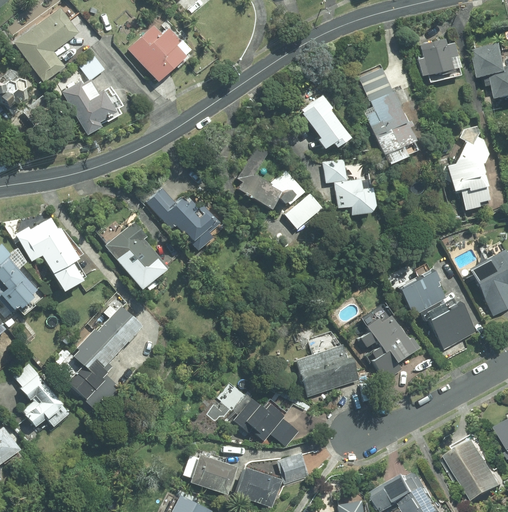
[(61,8),(14,42),(43,83),(65,67),(54,51),(79,33),(61,8)]
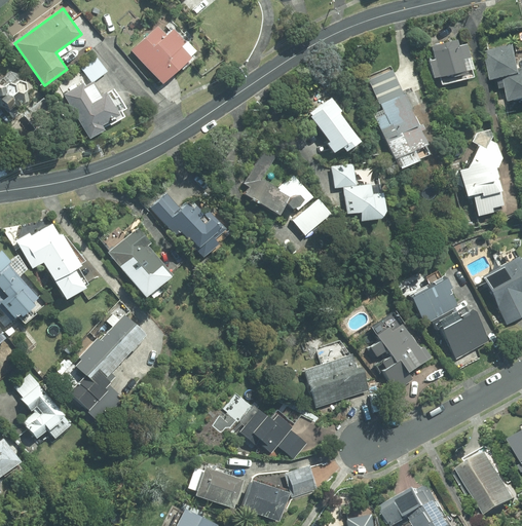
[(166,35),(158,26),(132,50),(161,83),(189,58),(180,46),(185,42),(173,29),(166,35)]
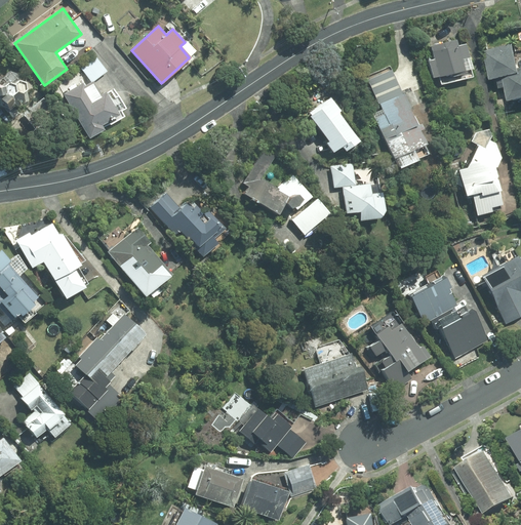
[(456,40),(431,46),(434,59),(429,61),(433,78),(440,76),(442,85),(473,77),(466,44),(457,46),(456,40)]
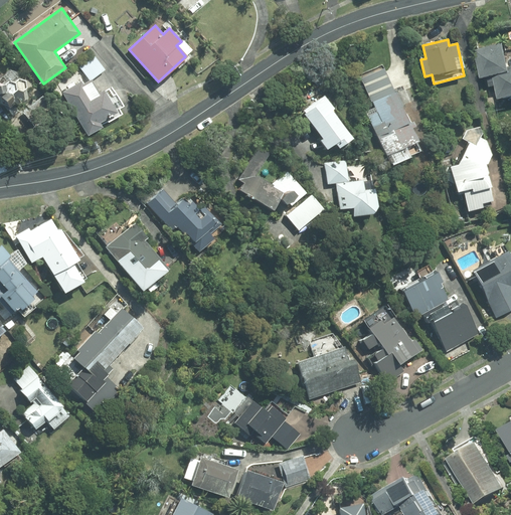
[(508,44),(480,51),(487,80),(493,78),(495,89),(501,87),(504,102),(510,100),(510,52),(508,44)]
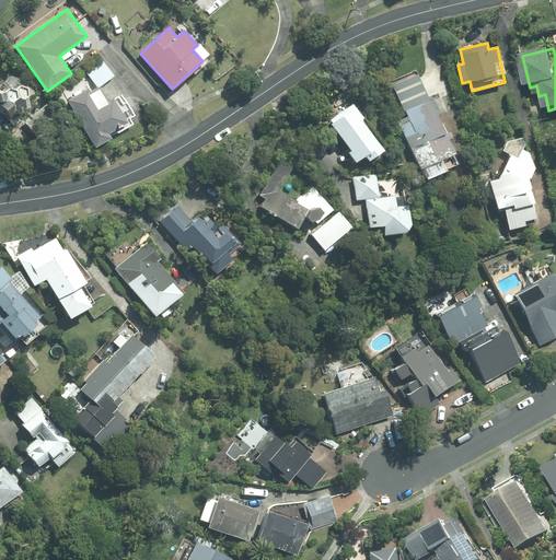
[(108,101),(100,88),(116,76),(106,61),(89,73),(99,86),(90,92),(89,89),(68,101),(95,148),(111,139),(107,133),(126,123),(112,98),(108,101)]
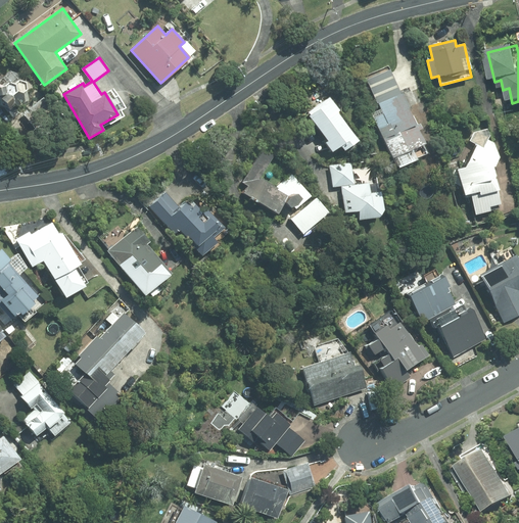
[(415,87),(407,91),(414,106),(426,100),(419,84),(422,83),(417,69),(410,74),(415,87)]
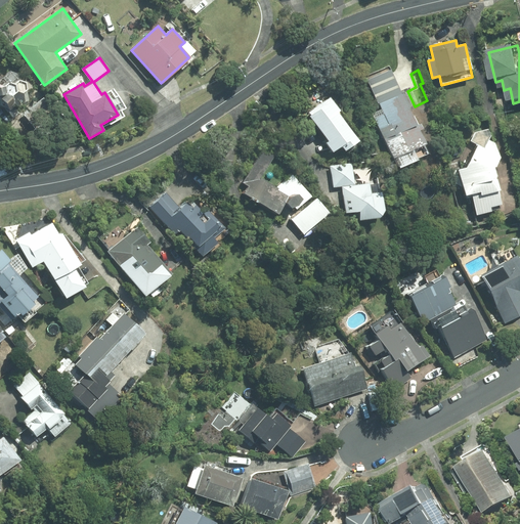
[(9,83),(3,87),(0,85),(0,104),(0,105),(7,108),(12,104),(19,106),(25,102),(24,95),(29,91),(29,83),(22,81),(15,85),(9,83)]
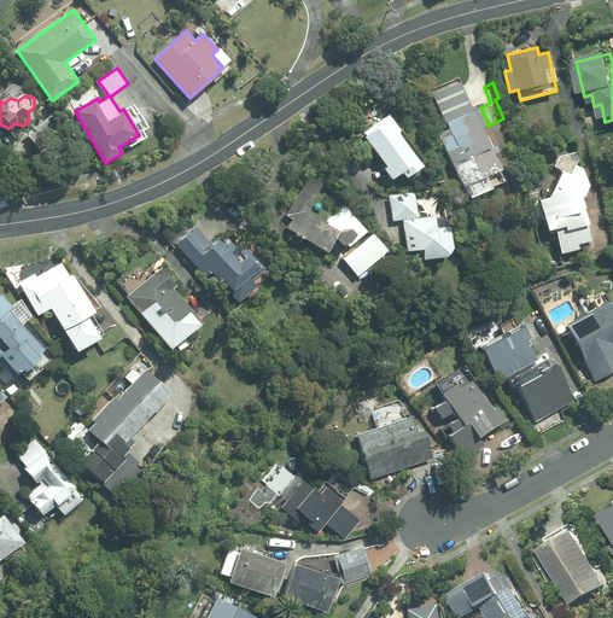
[(352,106),(348,103),(343,109),(348,112),(352,106)]
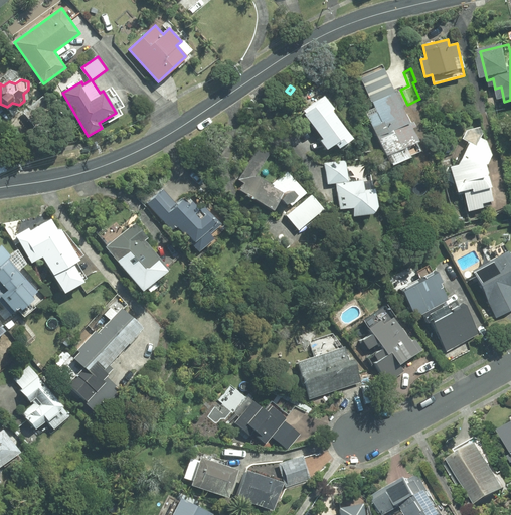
[(402,107),(395,90),(373,100),(378,112),(369,116),(385,156),(417,142),(401,107),(402,107)]
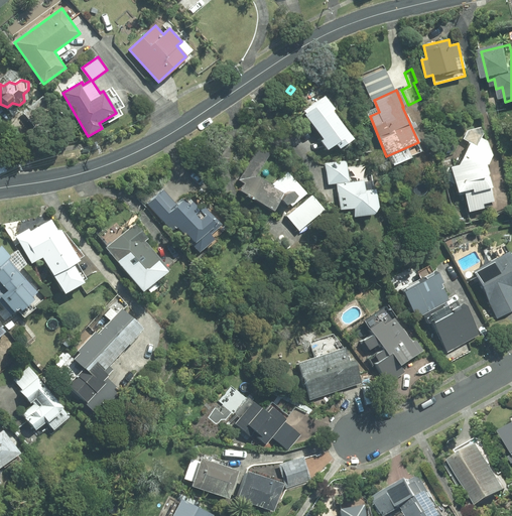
[(337,149),(352,139),(332,111),(335,110),(326,97),(304,111),(306,114),(304,115),(322,140),(320,141),(327,150),(335,145),(337,149)]
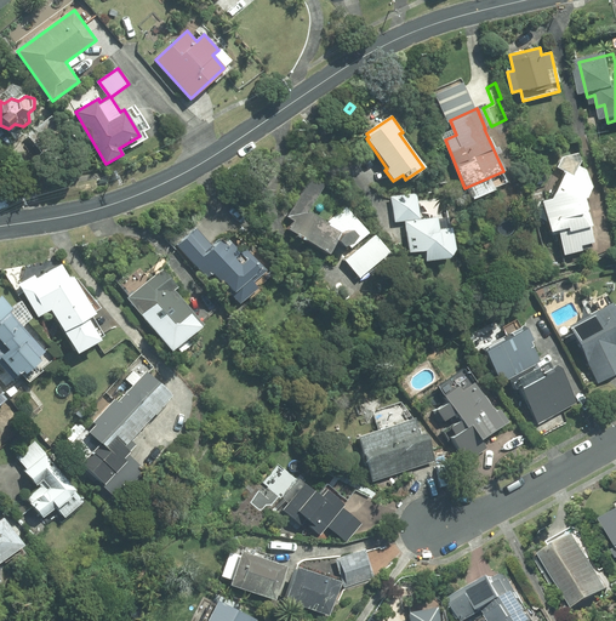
[(564,255),(593,248),(585,214),(588,210),(585,198),(591,187),(587,170),(580,166),(574,176),(566,172),(551,200),(540,201),(548,233),(558,231),(564,255)]
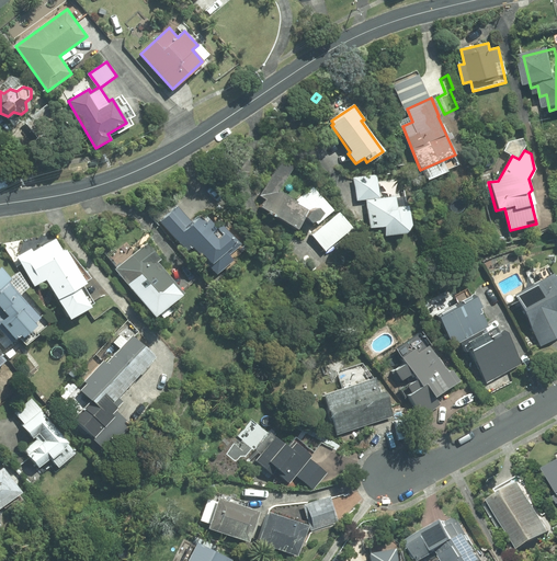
[(282,193),(281,192),(295,167),(283,160),(261,197),(266,201),(262,208),(269,213),(268,215),(272,218),(273,216),(295,230),(304,218),(305,218),(309,222),(315,221),(316,220),(319,224),(336,209),(316,187),(299,201),(283,191),(282,193)]
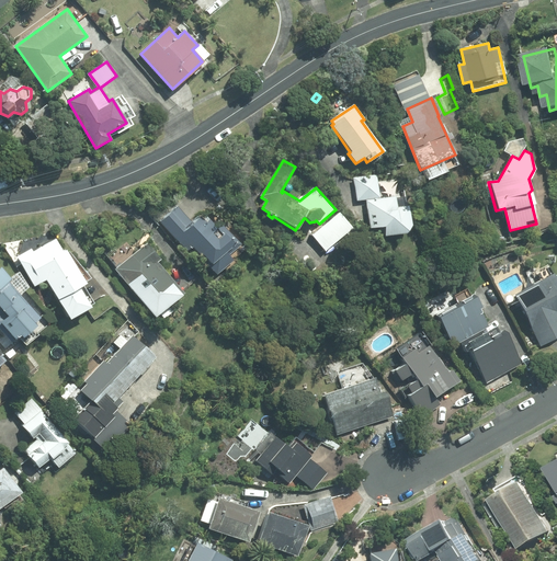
[(382,198),(378,174),(355,178),(359,201),(367,199),(371,228),(383,227),(384,237),(404,235),(411,225),(409,206),(398,207),(397,196),(382,198)]
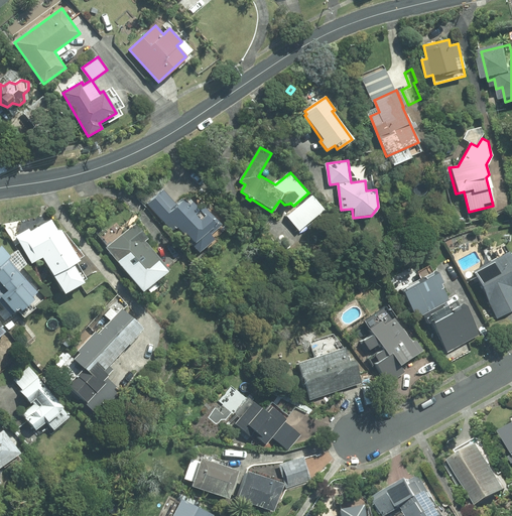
[(148,203),(171,228),(176,225),(198,249),(213,236),(209,232),(221,221),(205,203),(200,207),(193,199),(188,202),(183,196),(176,202),(164,187),(148,203)]
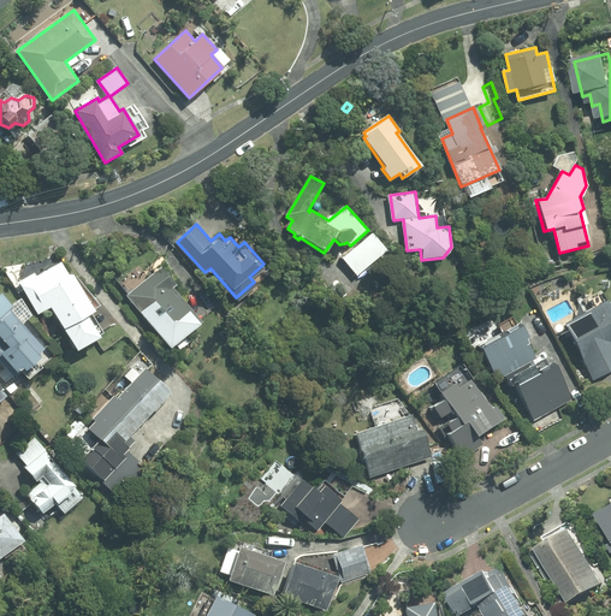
[(373,234),(343,259),(357,276),(387,252),(373,234)]
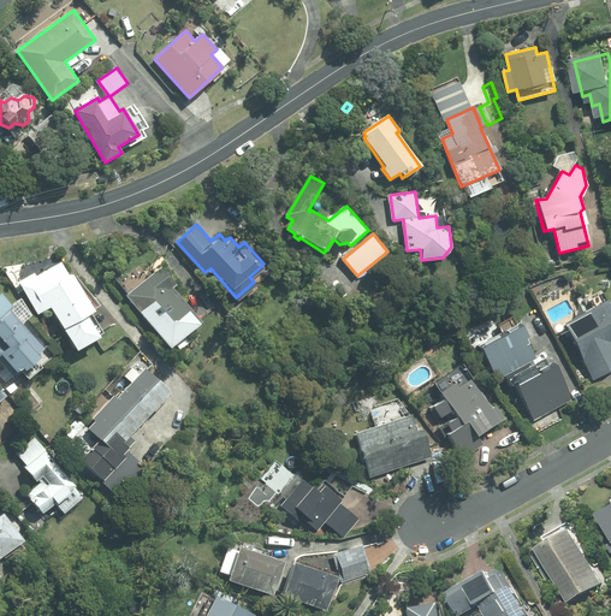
[(51,307),(60,326),(61,326),(72,348),(96,335),(84,312),(92,308),(72,273),(70,276),(63,262),(37,276),(36,273),(19,282),(37,314),(51,307)]
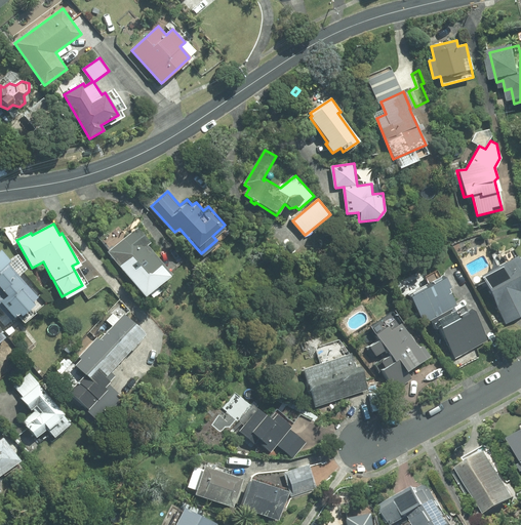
[(109,250),(144,293),(168,273),(146,244),(151,240),(139,227),(109,250)]
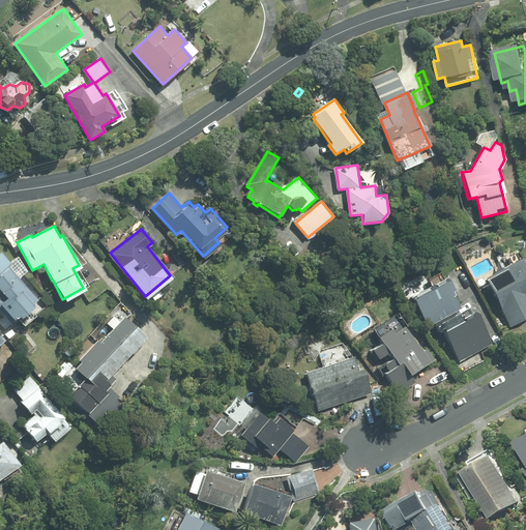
[(2,252),(0,254),(0,311),(9,322),(37,298),(9,265),(11,263),(2,252)]
